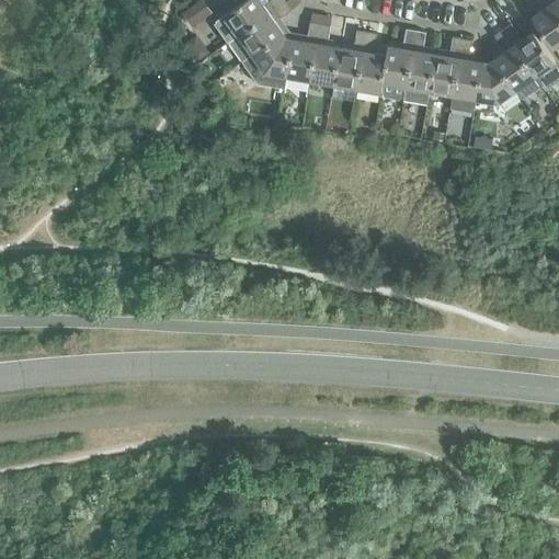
[(200,0),(180,14),(190,29),(209,13),(200,0)]
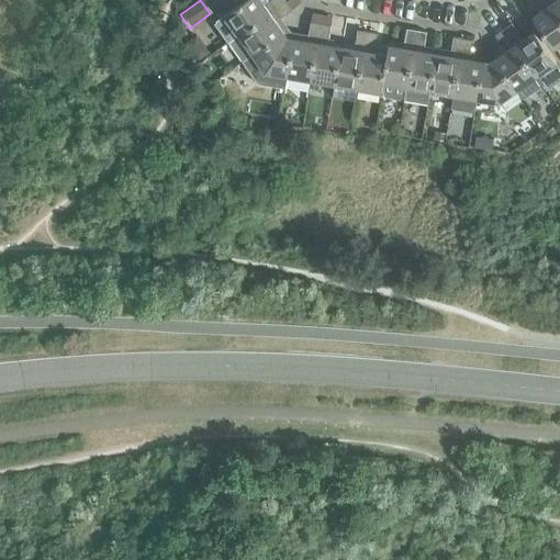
[(245,0),(215,21),(230,42),(284,3),(282,0),(269,0),(267,2),(265,0),(245,0)]
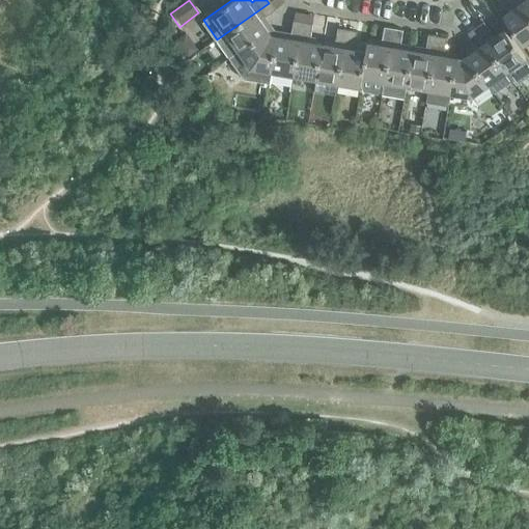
[(528,40),(528,16),(518,0),(509,0),(509,1),(514,8),(502,17),(523,46),(528,40)]
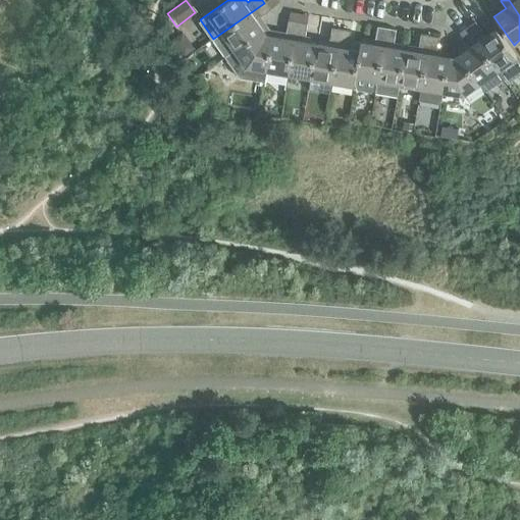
[(519,0),(509,0),(519,15),(519,0)]
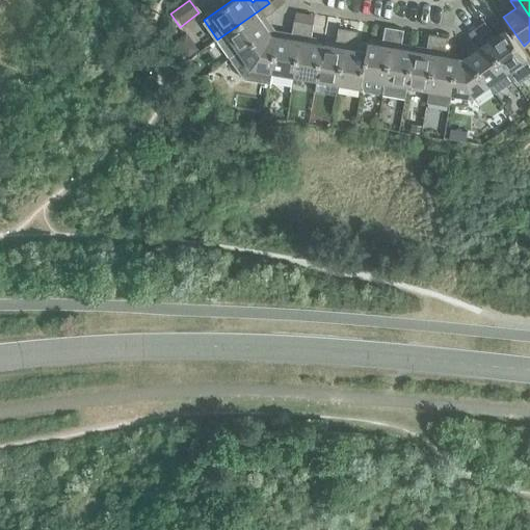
[(230,58),(267,31),(260,21),(275,10),(269,3),(217,40),(230,58)]
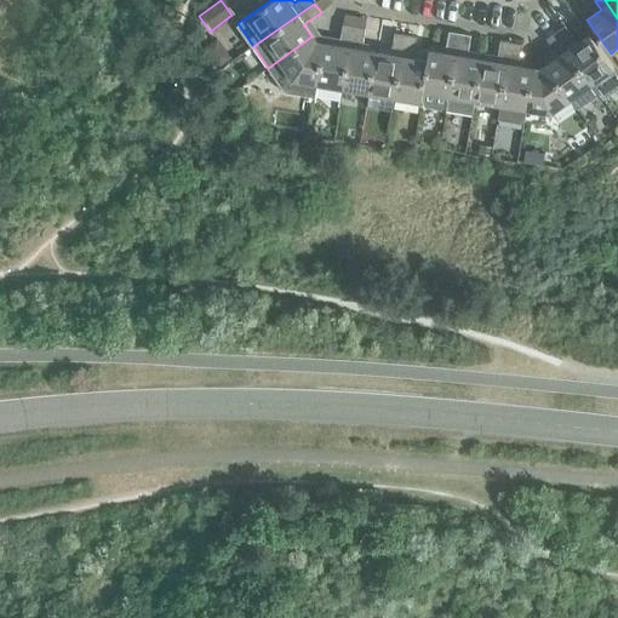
[(341,89),(352,27),(341,26),(337,46),(322,43),(315,84),(341,89)]
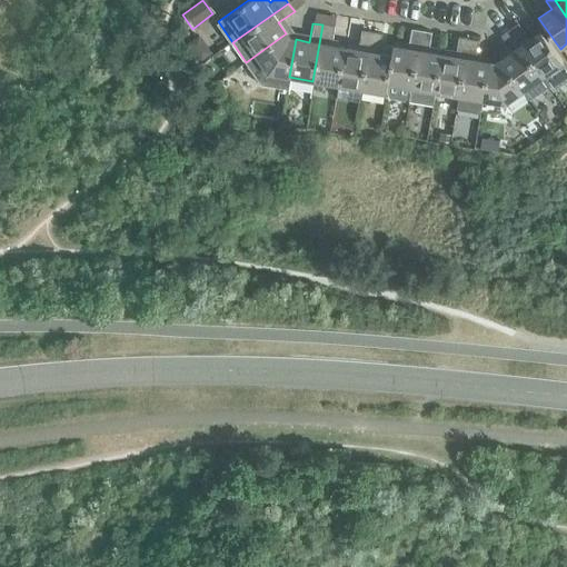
[(334,27),(322,25),(312,81),(337,86),(342,48),(330,46),(334,27)]
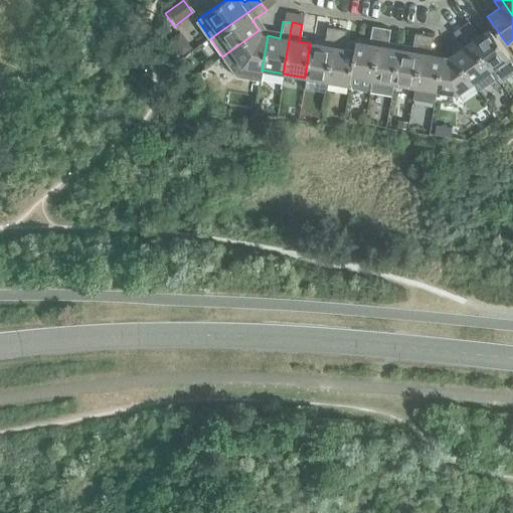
[(467,22),(460,28),(490,70),(508,57),(488,29),(478,37),(467,22)]
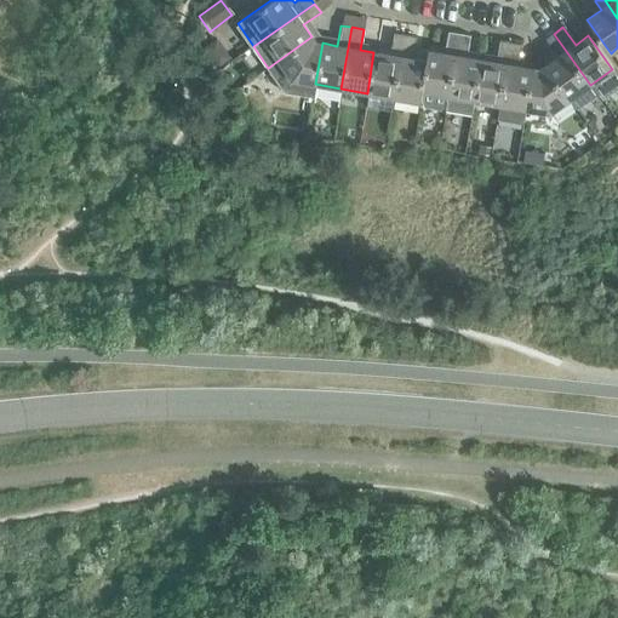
[(428,51),(425,62),(427,62),(421,92),(422,92),(446,97),(447,97),(458,34),(447,32),(442,53),(428,51)]
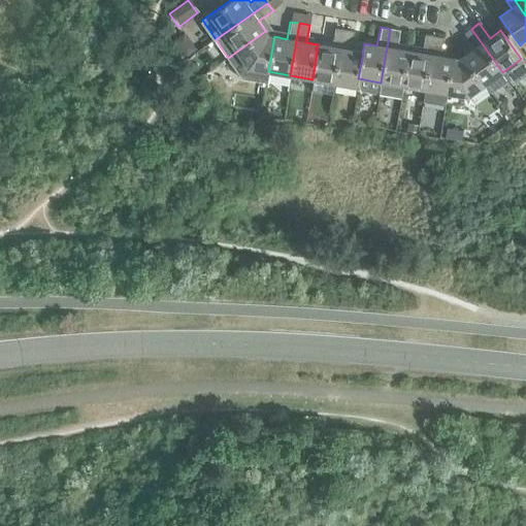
[(313,79),(334,84),(343,30),(334,29),(331,46),(318,44),(313,79)]
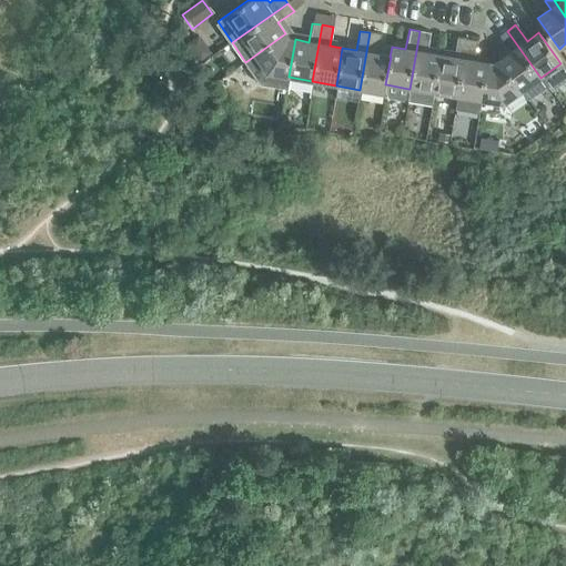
[(432,105),(434,93),(433,92),(440,56),(426,53),(430,33),(420,31),(410,89),(408,89),(406,101),(432,105)]
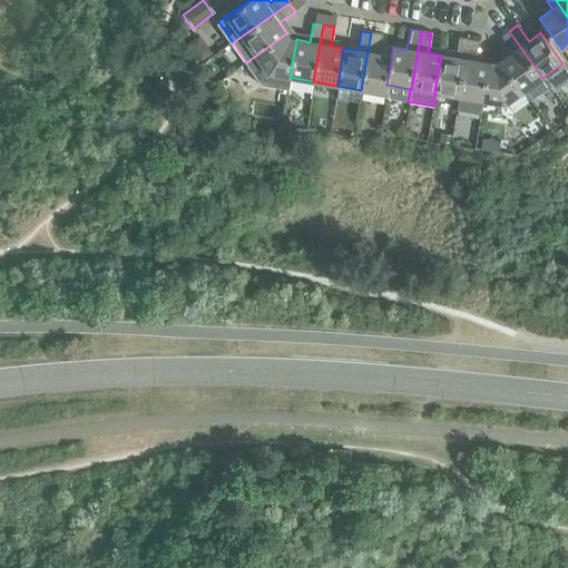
[(548,87),(542,78),(509,31),(500,37),(512,54),(500,61),(522,92),(529,100),(548,87)]
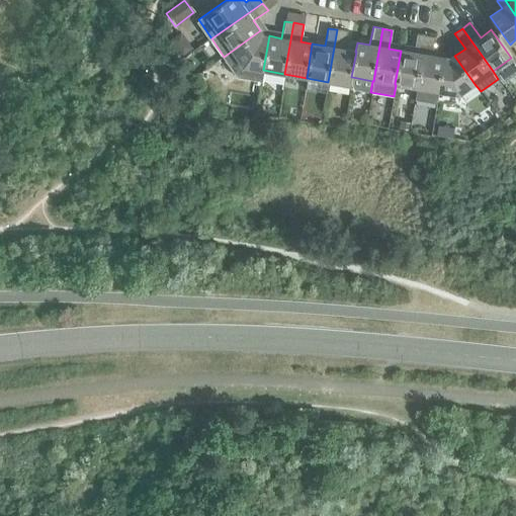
[(356,52),(355,52),(344,50),(347,31),(337,29),(328,82),(351,86),(352,77),(351,77),(356,52)]
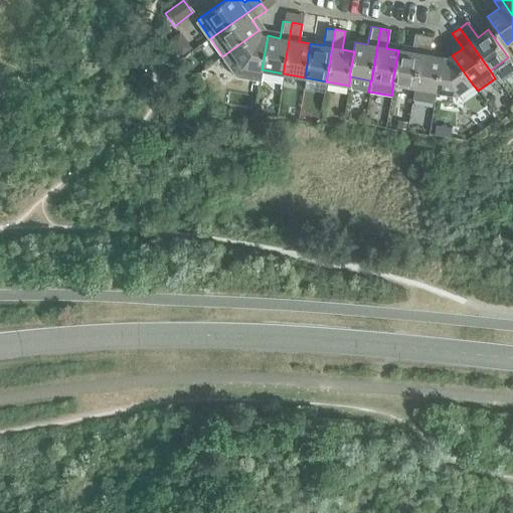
[(262,34),(259,30),(222,56),(236,75),(260,79),(262,69),(268,35),(262,34)]
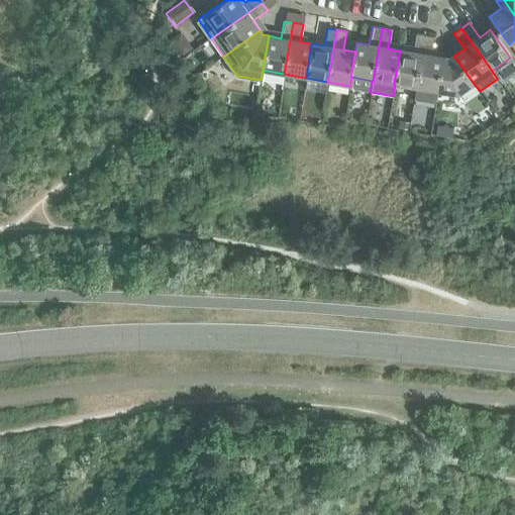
[(395,85),(415,88),(424,36),(415,34),(412,53),(400,50),(394,84),(395,85)]
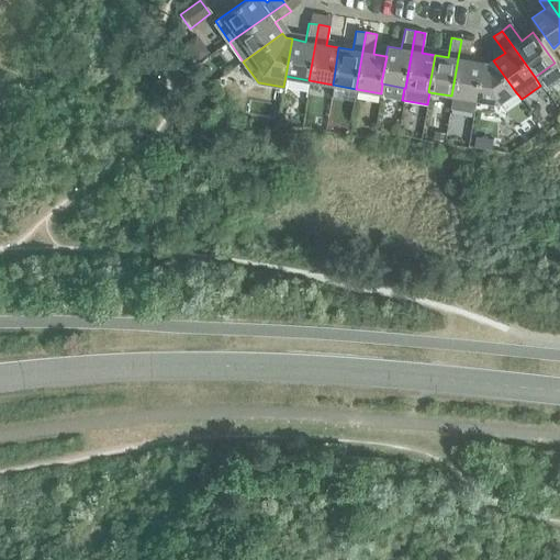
[(473,113),(476,100),(481,63),(469,60),(472,42),(461,40),(451,96),(448,109),(473,113)]
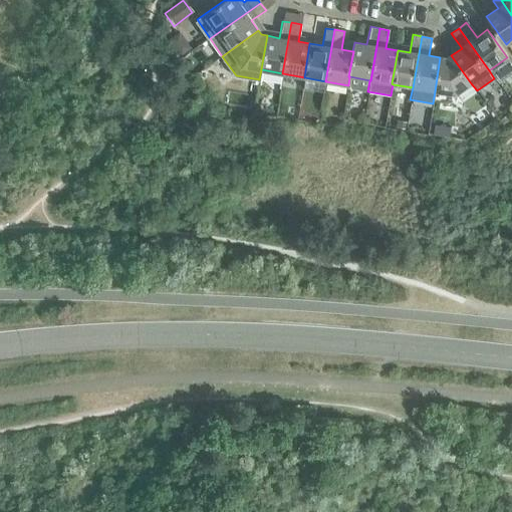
[(447,58),(440,57),(435,91),(455,94),(471,83),(451,55),(447,58)]
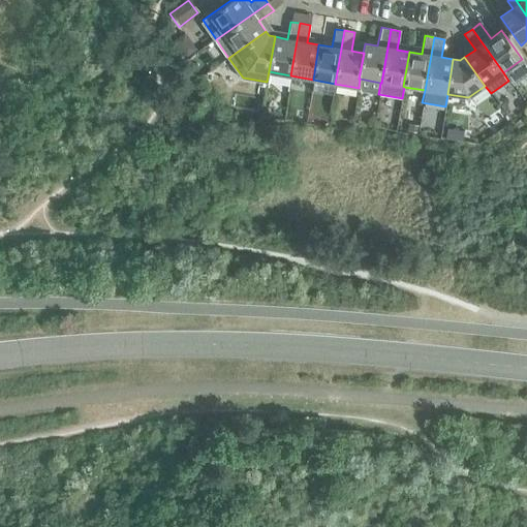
[(503,124),(497,117),(491,122),(496,129),(503,124)]
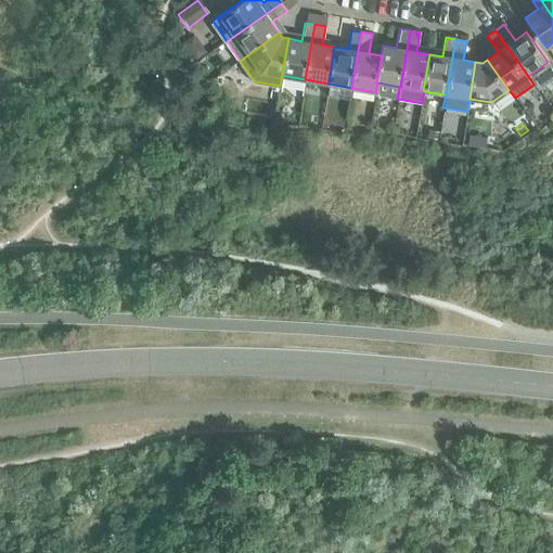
[(428,132),(427,140),(436,141),(437,134),(428,132)]
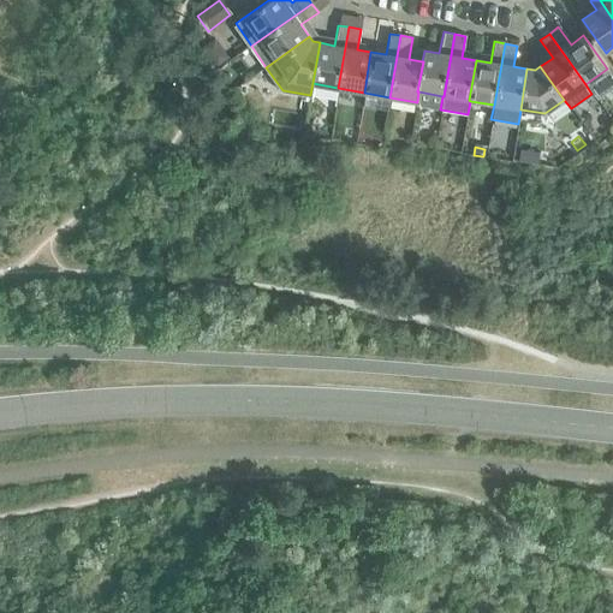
[(539,154),(519,152),(518,162),(536,165),(539,154)]
